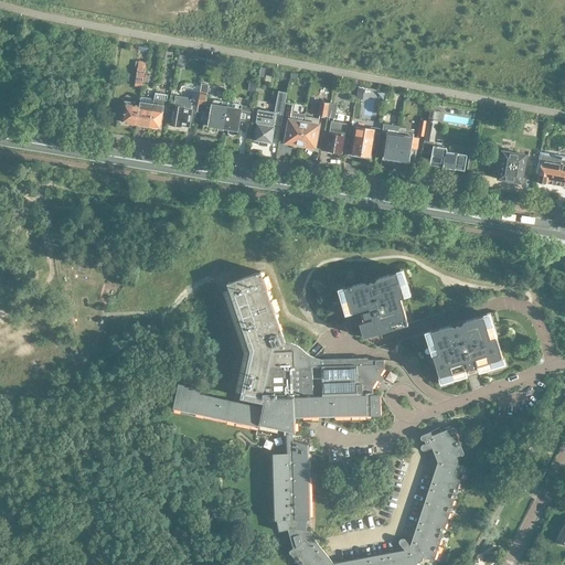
[(145,75),(146,65),(146,62),(136,60),(135,67),(138,67),(135,86),(142,87),(144,83),(145,75)]
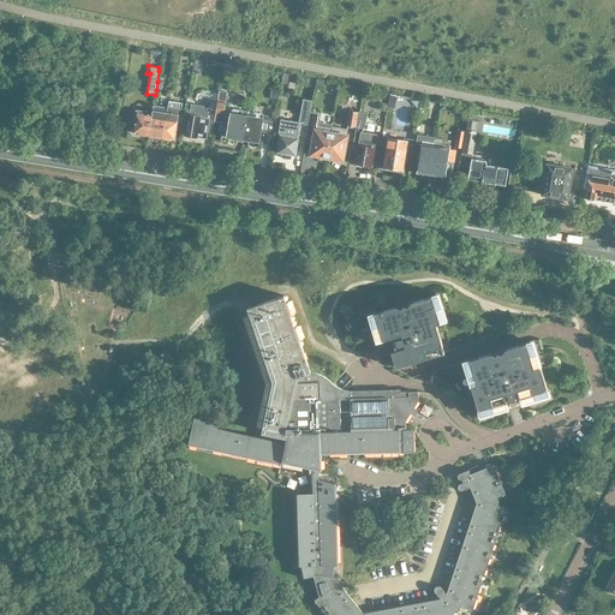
[(272,90),(270,99),(279,101),(280,91),(272,90)]
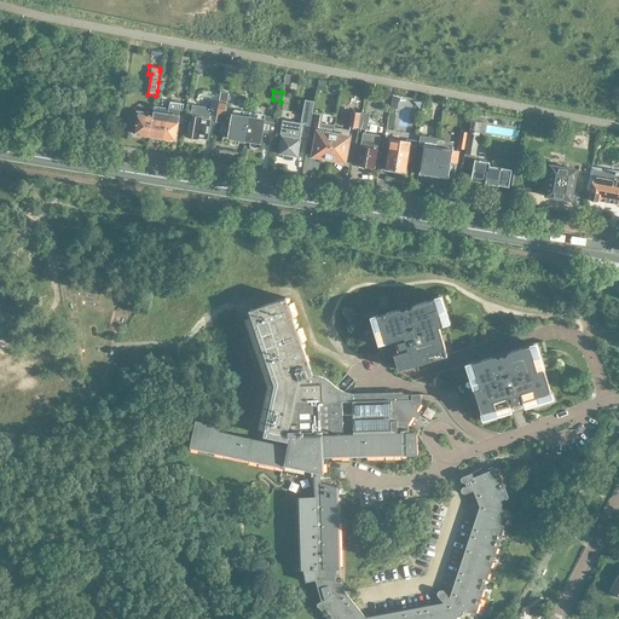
[(217,116),(219,100),(212,99),(209,109),(207,109),(204,109),(203,110),(202,113),(202,109),(200,106),(197,105),(195,105),(192,108),(191,110),(191,116),(185,115),(184,116),(184,121),(190,121),(187,137),(198,138),(207,139),(210,120),(209,120),(209,115),(217,116)]
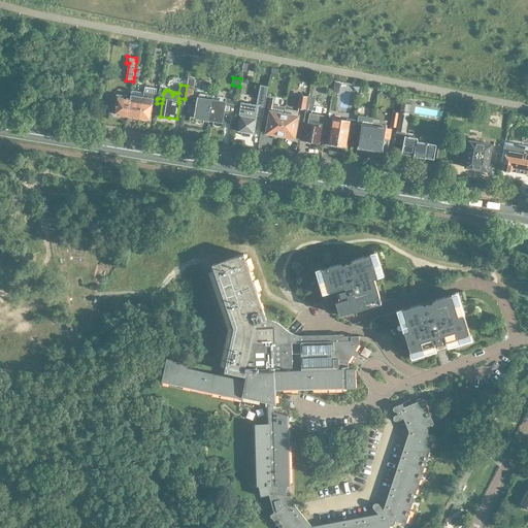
[(263,118),(264,111),(266,97),(268,87),(260,85),(256,105),(241,102),(239,114),(241,114),(239,131),(242,131),(241,135),(250,136),(250,132),(255,133),(257,120),(256,119),(256,117),(263,118)]
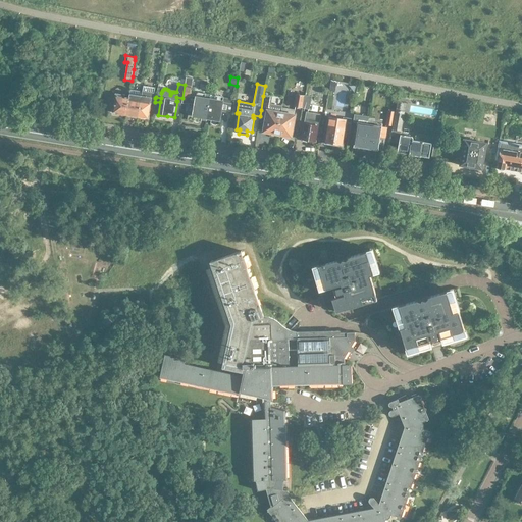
[(192,87),(185,85),(183,98),(189,99),(192,87)]
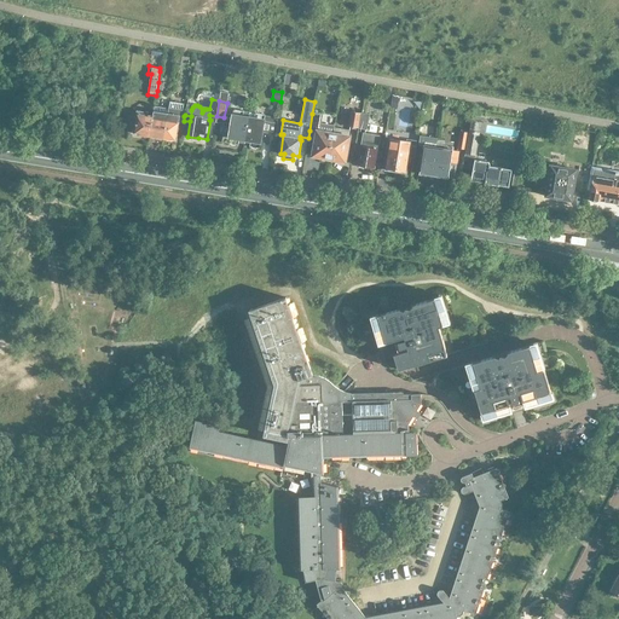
[(169,103),(163,139),(175,140),(179,122),(184,123),(184,116),(181,116),(184,105),(169,103)]
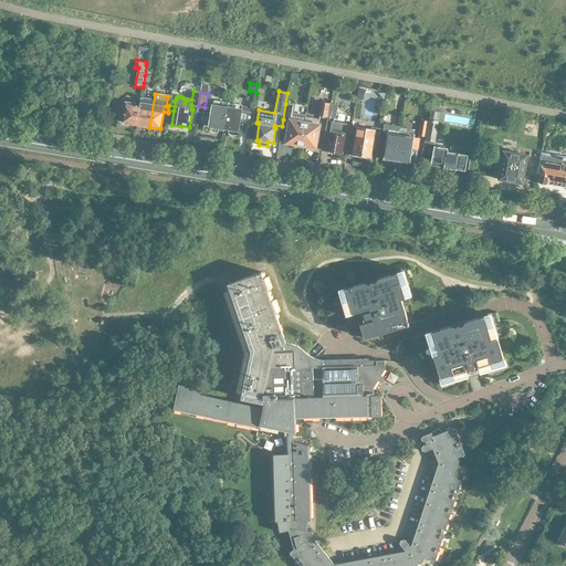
[(223,129),(228,103),(213,101),(211,109),(203,108),(201,122),(205,123),(203,129),(210,130),(210,132),(217,133),(218,128),(223,129)]
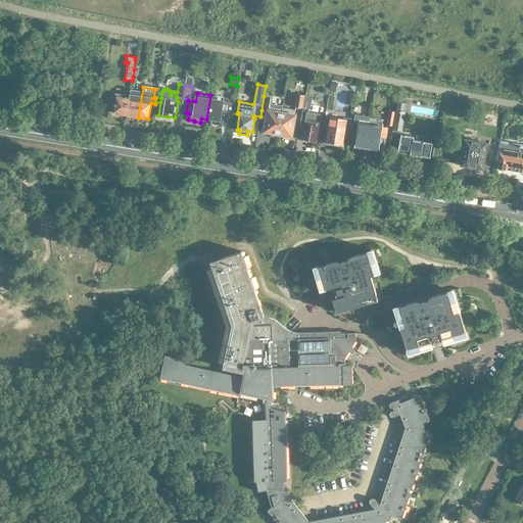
[(130,94),(129,99),(127,115),(138,117),(142,96),(130,94)]
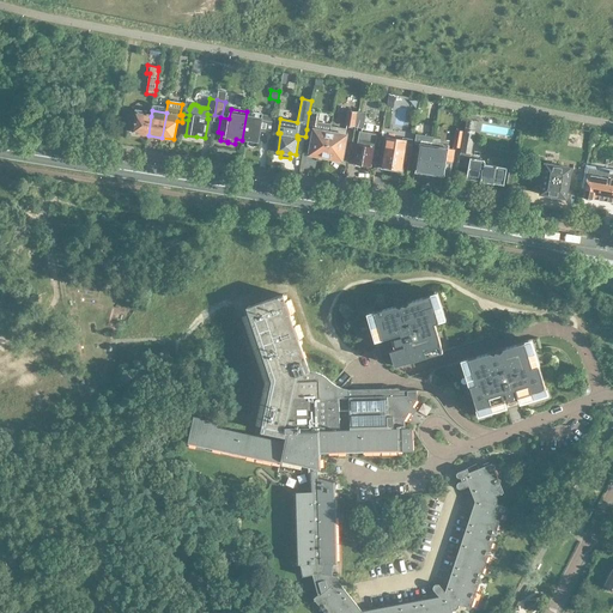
[(353,127),(356,111),(347,110),(345,126),(353,127)]
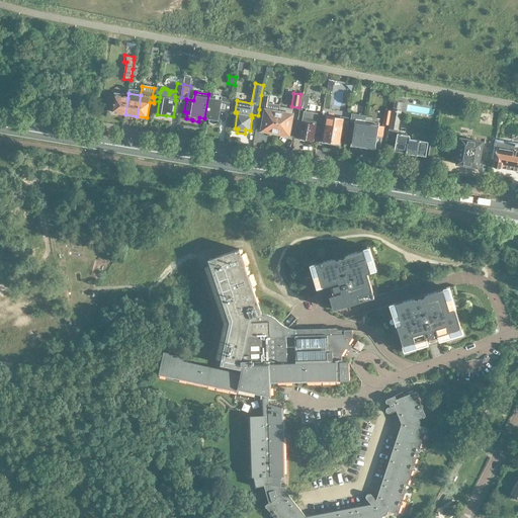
[(221,101),(221,100),(222,97),(208,94),(204,118),(209,119),(208,122),(209,123),(216,124),(218,123),(218,120),(220,110),(231,112),(232,103),(221,101)]
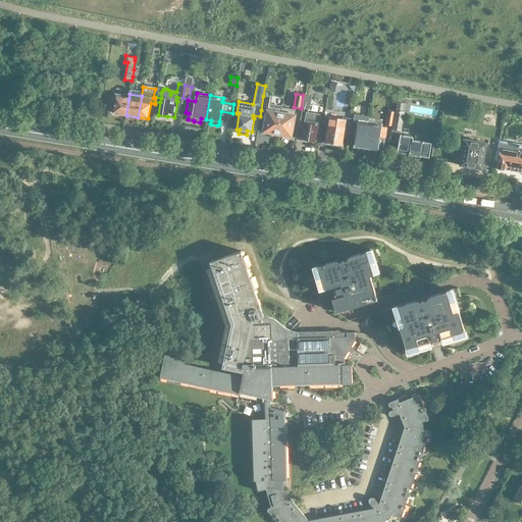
[(312,96),(303,95),(301,108),(310,109),(312,96)]
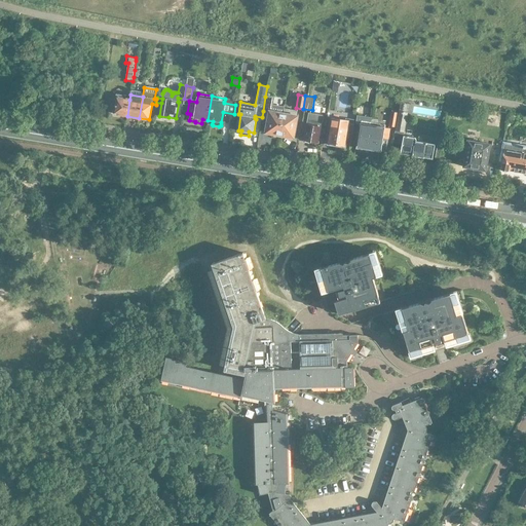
[(263,111),(262,117),(268,118),(265,133),(279,136),(285,109),(270,106),(272,98),(265,97),(263,111)]
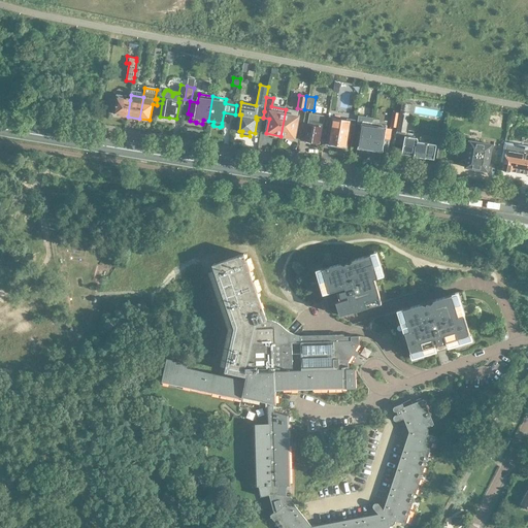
[(128,117),(130,100),(125,99),(125,101),(119,100),(118,108),(114,108),(114,114),(128,117)]
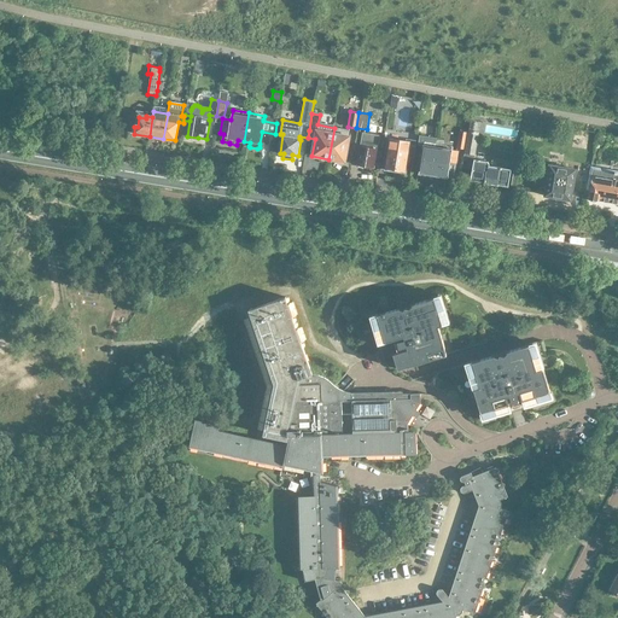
[(349,130),(334,128),(328,159),(344,162),(349,136),(349,130)]
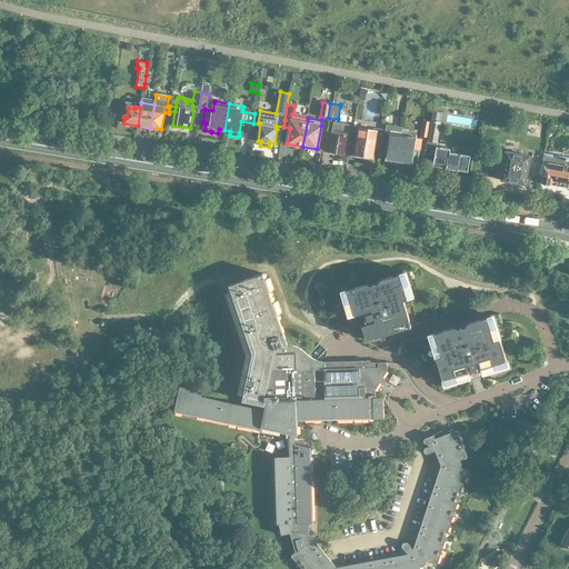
[(430,122),(422,121),(420,137),(428,138),(430,122)]
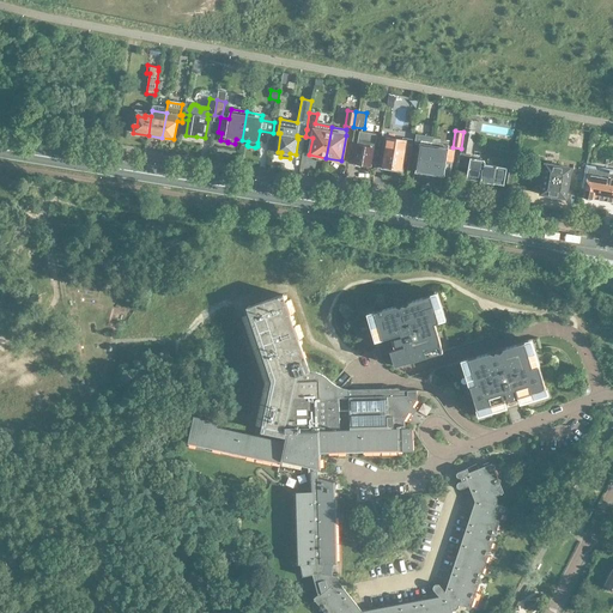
[(376,134),(366,133),(360,132),(354,164),(371,168),(376,134)]
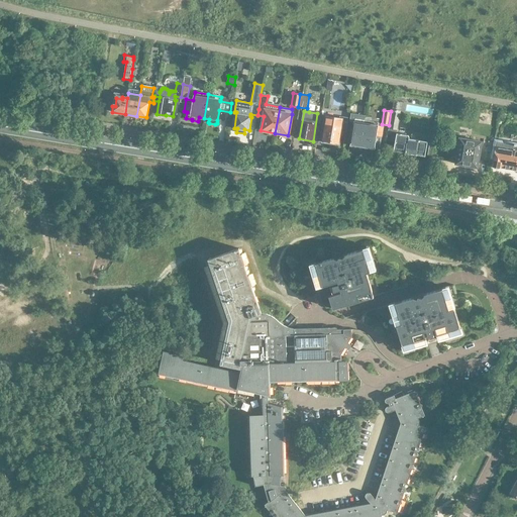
[(350,145),(359,146),(365,116),(351,114),(350,120),(353,121),(350,145)]
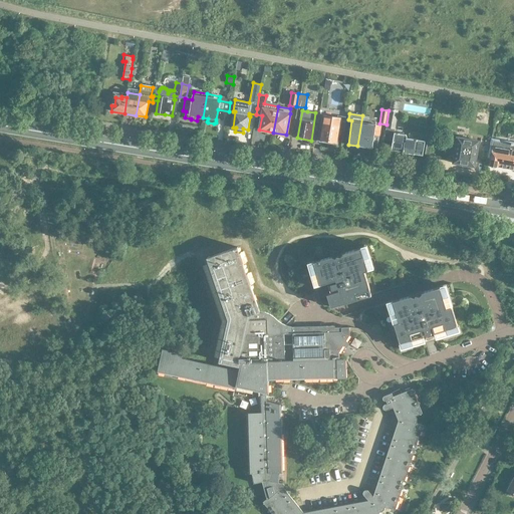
[(362,115),(357,146),(372,149),(372,148),(376,148),(378,136),(379,136),(380,125),(376,124),(377,117),(362,115)]
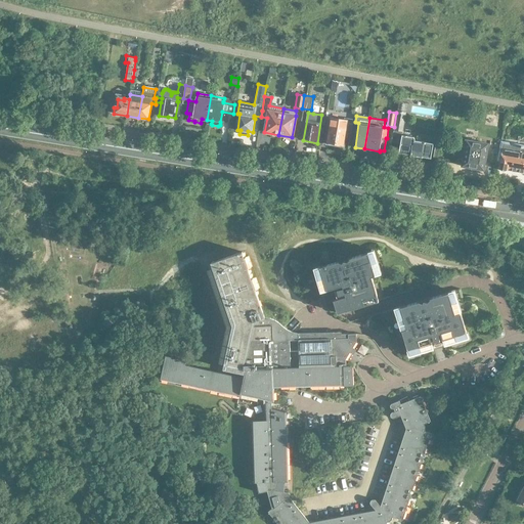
[(347,134),(351,134),(352,122),(347,121),(346,128),(335,126),(336,120),(331,119),(326,143),(345,145),(347,134)]
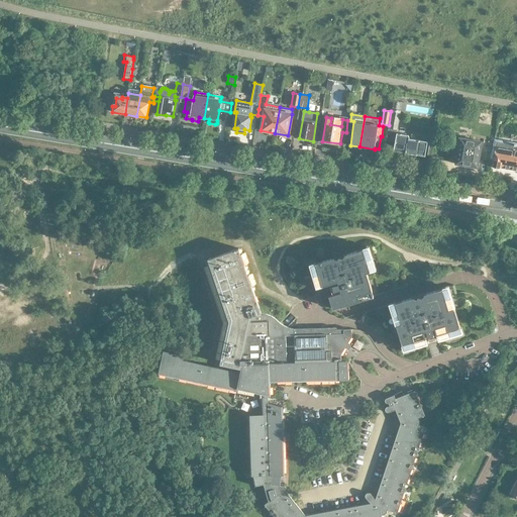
[(398,129),(400,118),(392,117),(390,128),(398,129)]
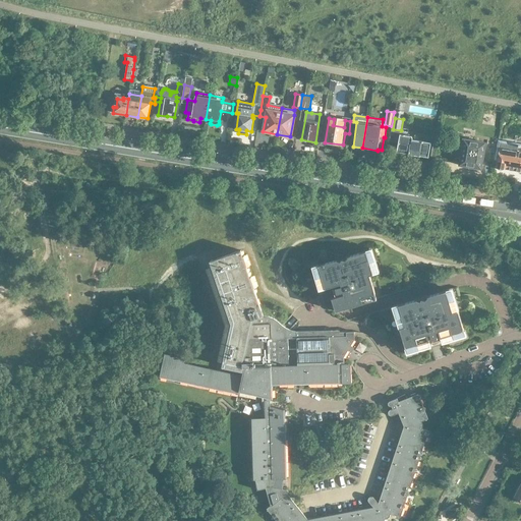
[(428,158),(430,142),(412,139),(412,138),(411,136),(399,134),(397,153),(398,153),(398,154),(403,155),(403,154),(411,155),(411,156),(417,157),(417,156),(428,158)]
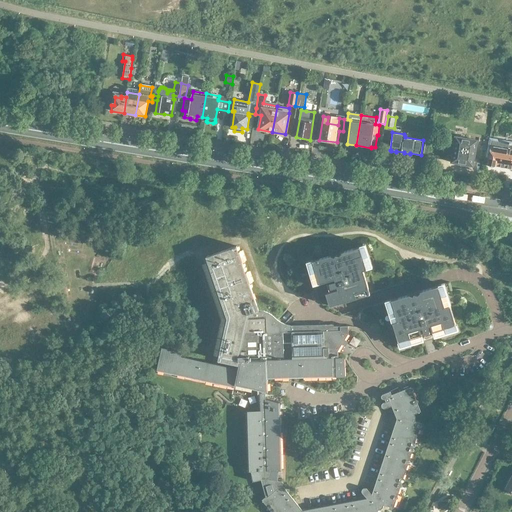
[(451,162),(472,166),(477,141),(455,137),(453,145),(451,145),(450,153),(452,154),(451,162)]
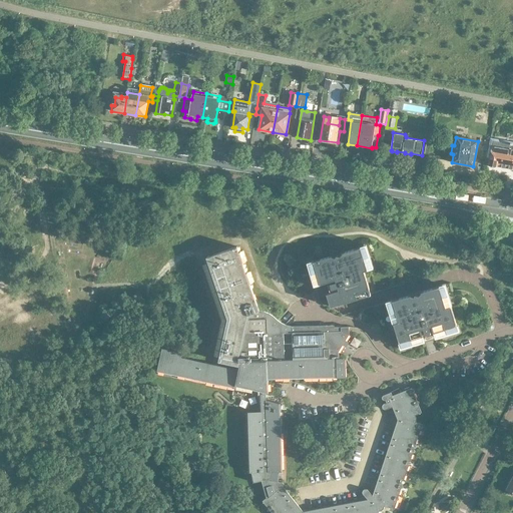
[(493,143),(490,143),(487,156),(490,157),(489,164),(512,168),(512,143),(511,143),(494,140),(493,143)]
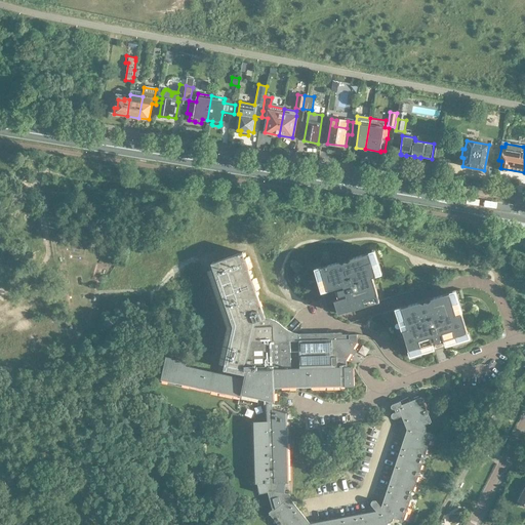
[(385,304),(377,279),(386,277),(376,245),(310,266),(319,295),(338,289),(339,295),(329,298),(335,319),(385,304)]
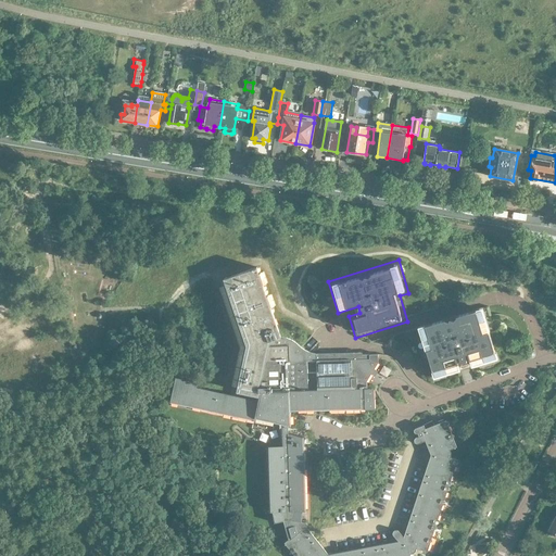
[(418,443),(425,441),(431,455),(404,538),(399,531),(397,531),(397,530),(396,530),(395,530),(394,531),(393,531),(393,532),(393,533),(393,534),(399,542),(328,555),(306,528),(308,525),(307,522),(302,521),(303,512),(306,512),(304,438),(289,433),(288,426),(291,426),(291,422),(310,426),(311,421),(291,417),(291,411),(362,409),(362,408),(365,408),(365,409),(374,409),(373,388),(367,388),(367,386),(366,381),(378,363),(377,354),(369,355),(369,354),(362,354),(362,352),(316,354),(316,356),(295,356),(295,341),(280,341),(280,337),(281,337),(270,306),(273,306),(268,295),(267,295),(263,285),(264,283),(261,273),(260,273),(257,267),(224,278),(226,285),(225,285),(229,297),(230,295),(234,307),(232,307),(237,318),(238,318),(242,329),(240,330),(244,341),(245,341),(248,345),(247,350),(244,349),(242,361),(243,361),(241,373),(240,373),(238,384),(239,384),(238,391),(258,395),(257,401),(197,388),(197,383),(198,382),(176,378),(171,403),(254,420),(254,418),(282,425),(282,446),(267,446),(269,513),(273,512),(275,522),(285,520),(287,520),(292,538),(285,543),(295,555),(411,555),(413,554),(416,552),(417,548),(428,552),(457,459),(451,457),(451,456),(451,452),(451,450),(457,447),(446,420),(434,426),(432,421),(419,427),(421,431),(417,432),(419,437),(416,438),(415,439),(415,440),(415,441),(415,442),(416,443),(417,443),(418,443)]
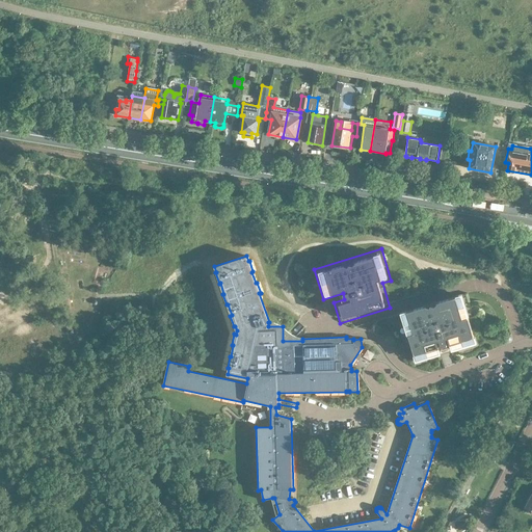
[(406,312),(401,313),(404,324),(410,322),(414,334),(407,335),(414,355),(415,355),(416,360),(427,356),(426,351),(436,348),(437,353),(451,349),(449,344),(461,341),(463,346),(475,342),(473,338),(474,338),(468,317),(461,319),(458,308),(463,306),(460,296),(455,297),(436,302),(436,303),(434,306),(430,304),(429,307),(426,307),(425,306),(406,312)]
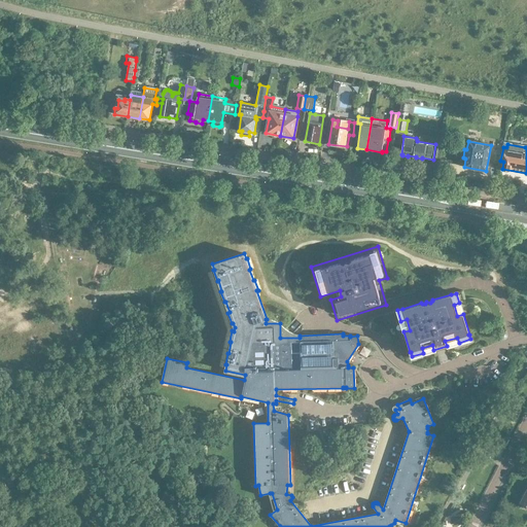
[(171,323),(173,317),(162,314),(161,320),(171,323)]
